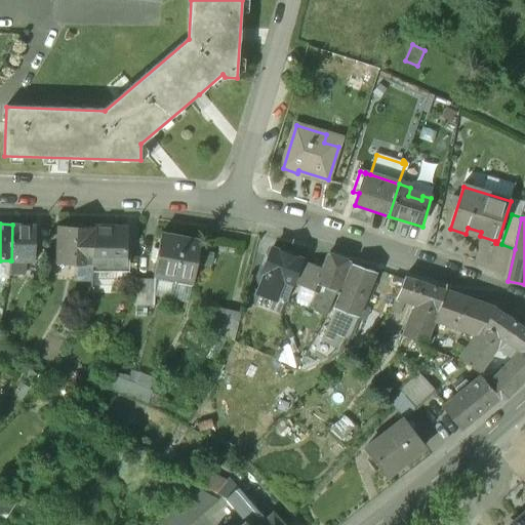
[(36,226),(12,225),(11,260),(10,260),(9,274),(25,275),(25,261),(35,261),(36,226)]
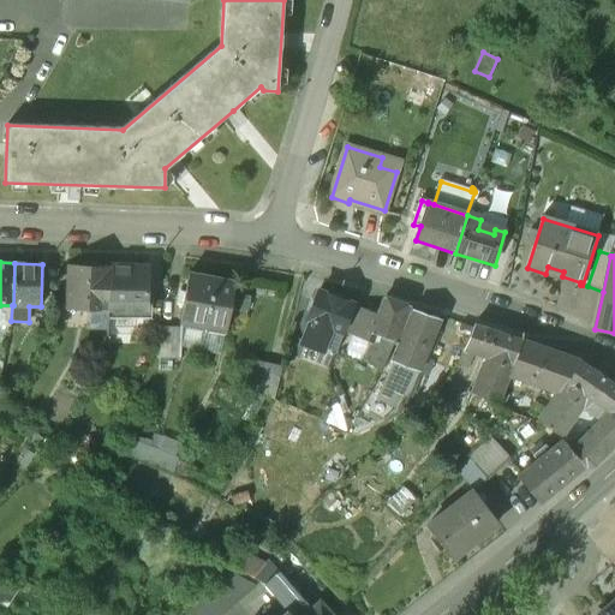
[(136,266),(111,264),(111,267),(108,310),(130,310),(130,318),(147,318),(148,267),(136,267),(136,266)]
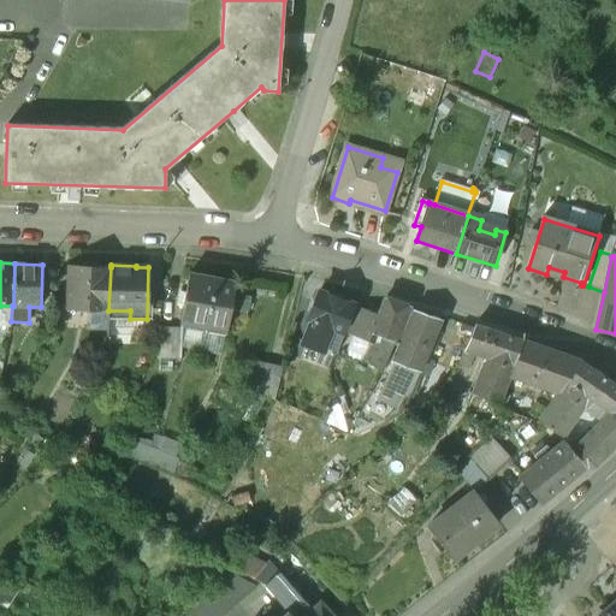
[(111,267),(69,266),(67,309),(108,311),(111,267)]
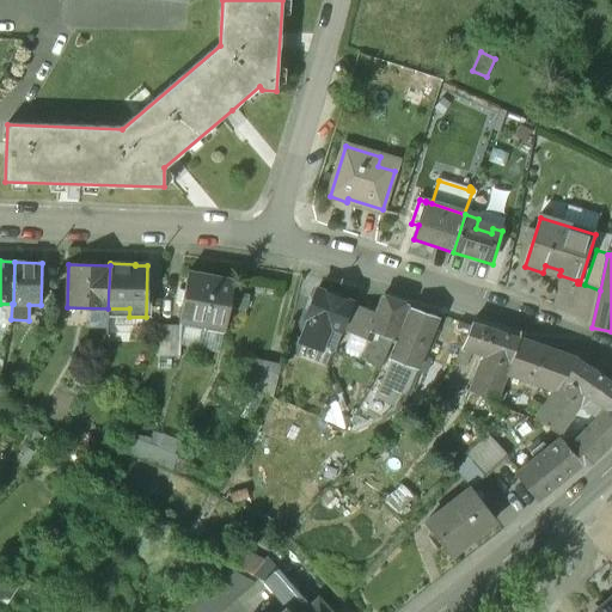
[(234,282),(188,274),(179,320),(207,325),(226,329),(234,282)]
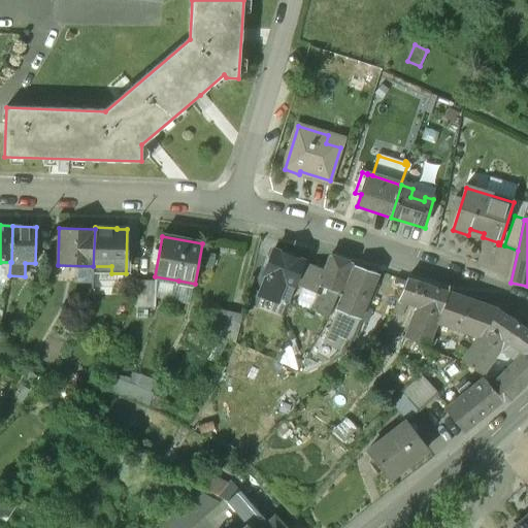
[(305,263),(274,252),(265,274),(268,275),(260,295),(277,301),(285,283),(296,287),(305,263)]
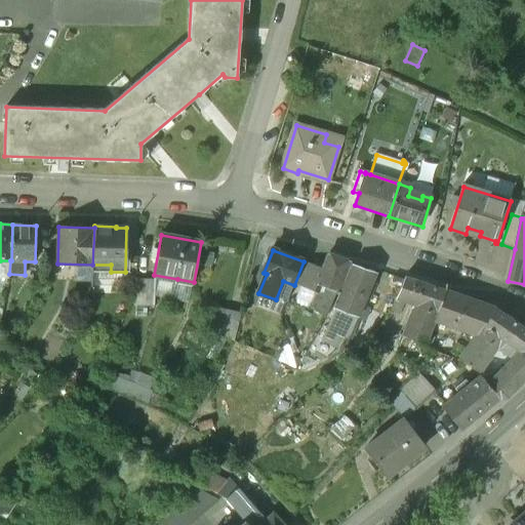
[(330,254),(324,270),(304,261),(294,285),(317,294),(311,309),(327,319),(337,293),(338,292),(350,261),(330,254)]
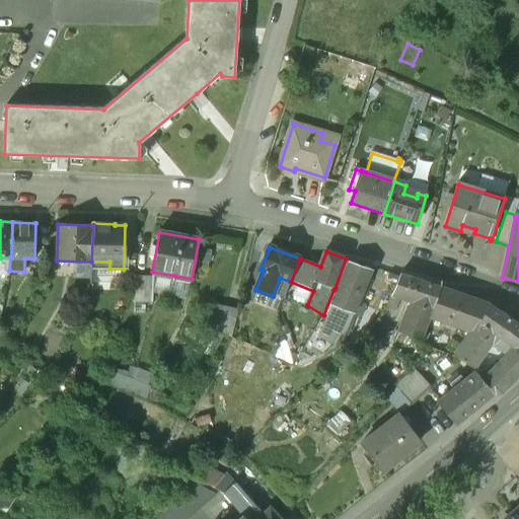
[(370,271),(350,264),(331,306),(349,312),(354,314),(355,314),(360,300),(359,300),(370,271)]
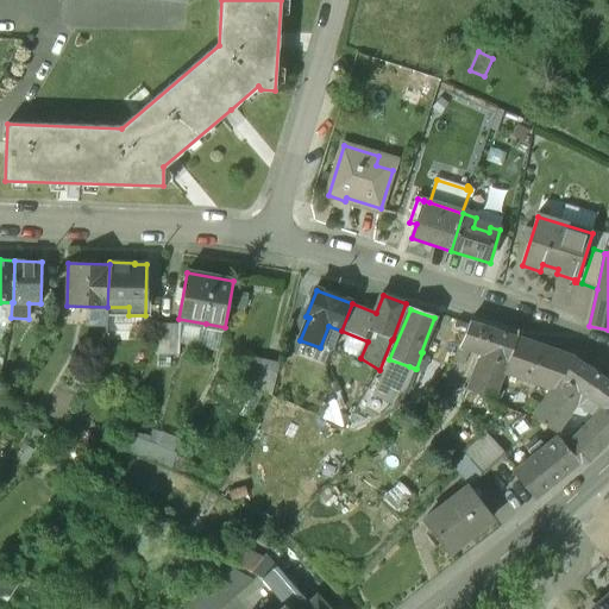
[(519,340),(471,324),(460,346),(484,356),(475,378),(478,380),(479,385),(489,390),(490,387),(496,389),(503,374),(506,366),(507,366),(518,341),(518,343),(519,340)]
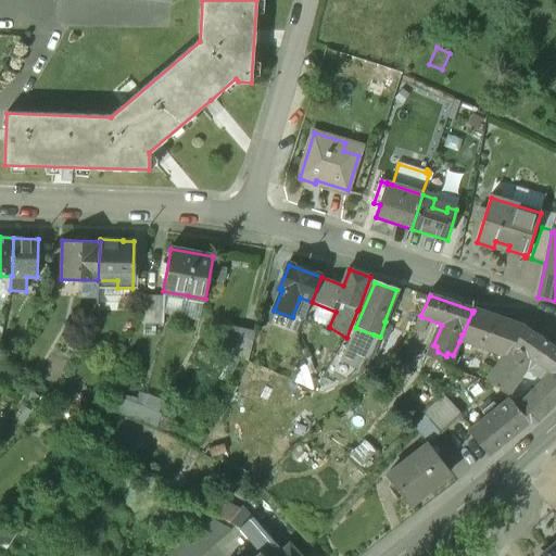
[(165,297),(146,297),(144,315),(140,324),(164,325),(165,297)]
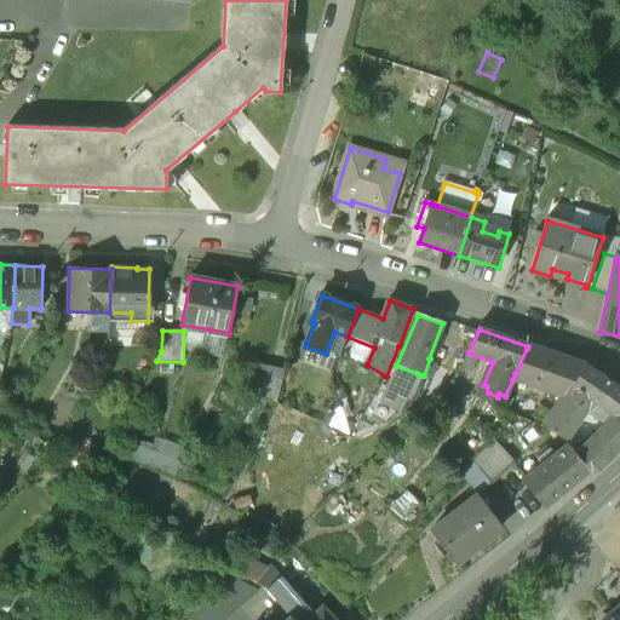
[(586,367),(528,346),(527,349),(516,373),(516,374),(517,375),(515,380),(564,397),(586,367)]
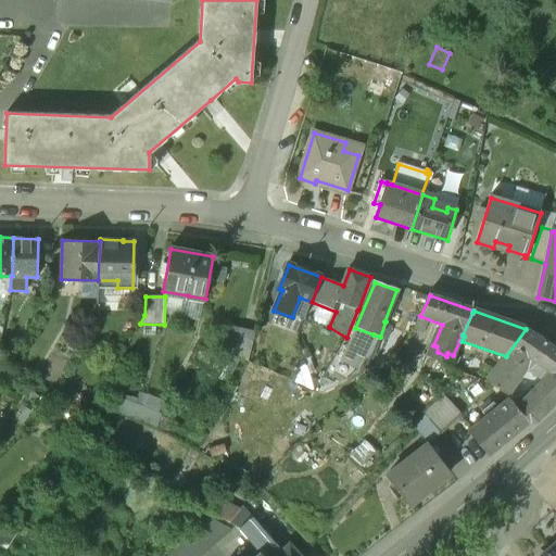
[(255,332),(239,329),(232,358),(249,362),(255,332)]
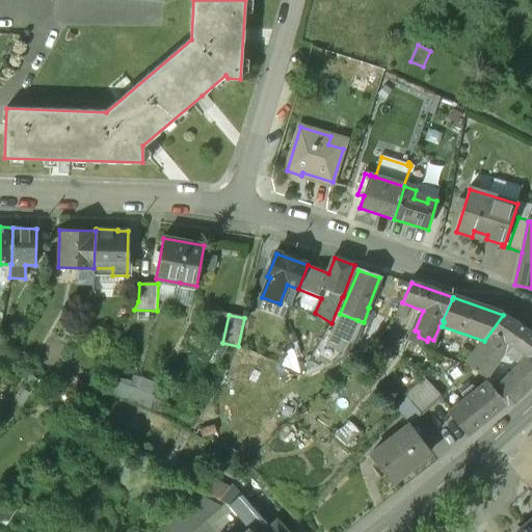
[(531,335),(503,315),(484,341),(467,366),(485,379),(503,354),(506,356),(507,355),(521,366),(529,358),(531,360),(531,335)]
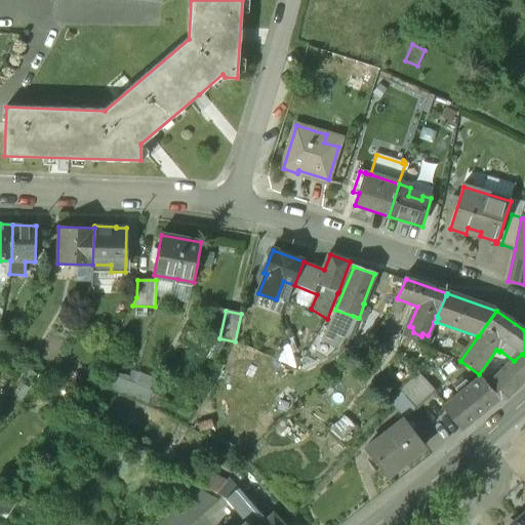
[(349,326),(348,327),(354,328),(354,329),(358,318),(353,316),(349,326)]
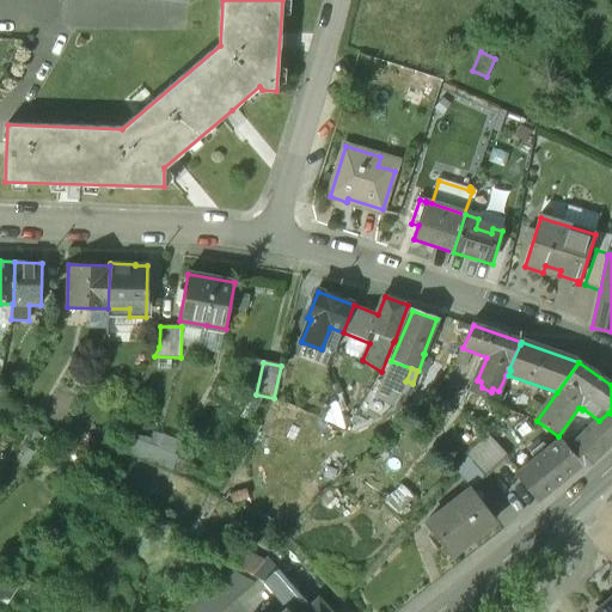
[(387,374),(380,392),(387,395),(405,401),(412,383),(405,381),(407,380),(387,374)]
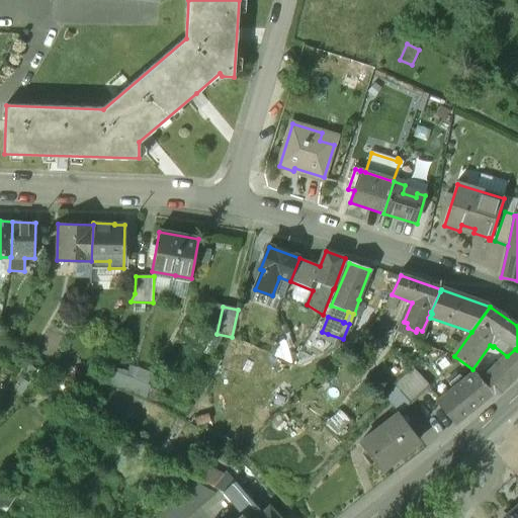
[(404,322),(402,325),(395,340),(403,344),(406,337),(417,343),(422,331),(417,329),(416,332),(408,328),(407,323),(404,322)]
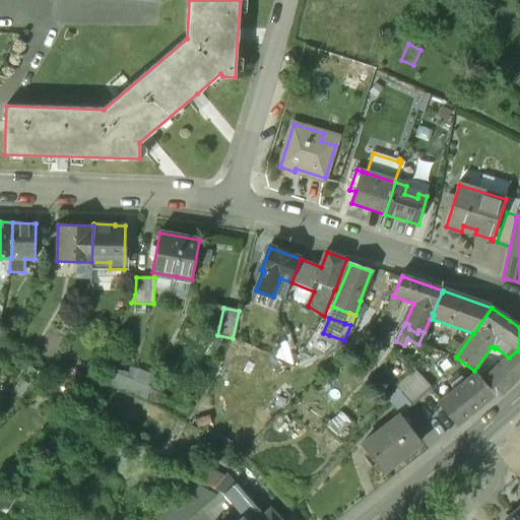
[(329,335),(323,333),(318,341),(323,344),(329,335)]
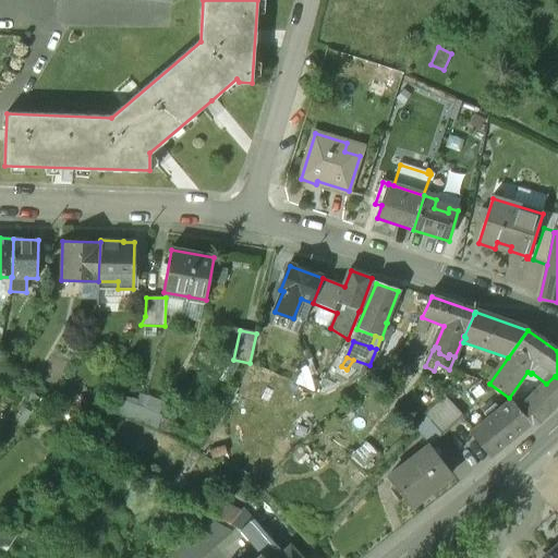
[(379,367),(375,366),(368,374),(375,379),(388,370),(381,364),(379,367)]
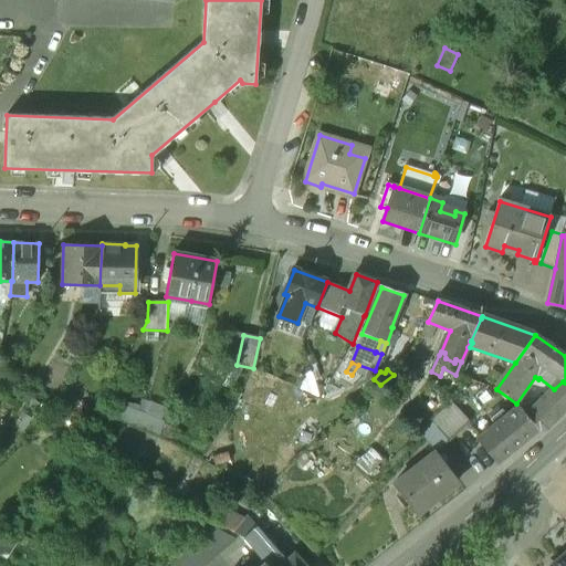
[(554,389),(545,398),(544,397),(543,398),(544,399),(527,417),(540,431),(547,430),(565,411),(565,383),(563,381),(554,389)]
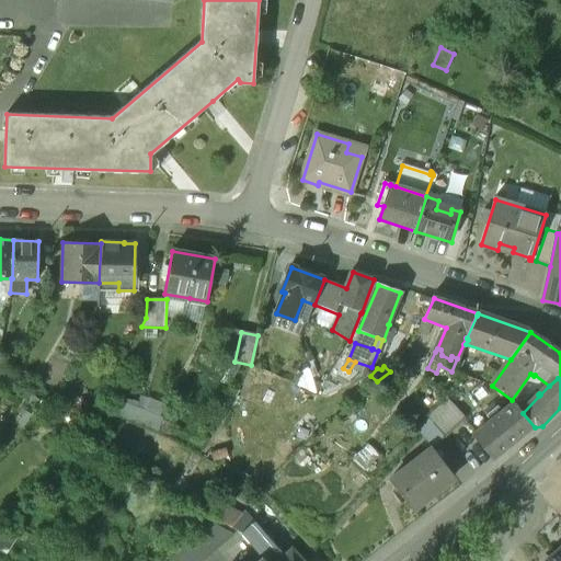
[(110,412),(130,421),(137,408),(116,399),(110,412)]
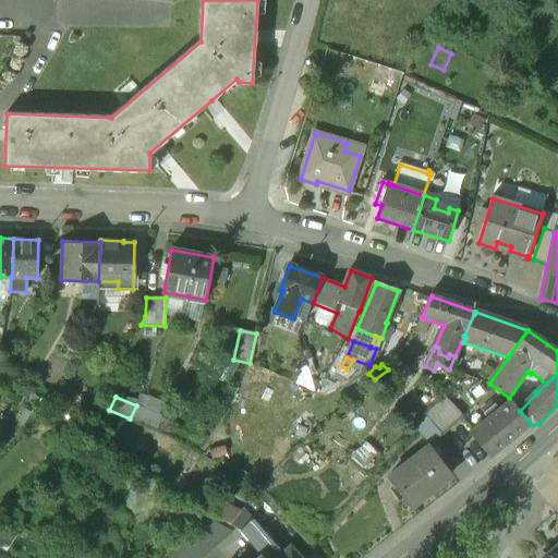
[(463,419),(446,399),(443,401),(426,417),(443,437),(444,437),(463,419)]
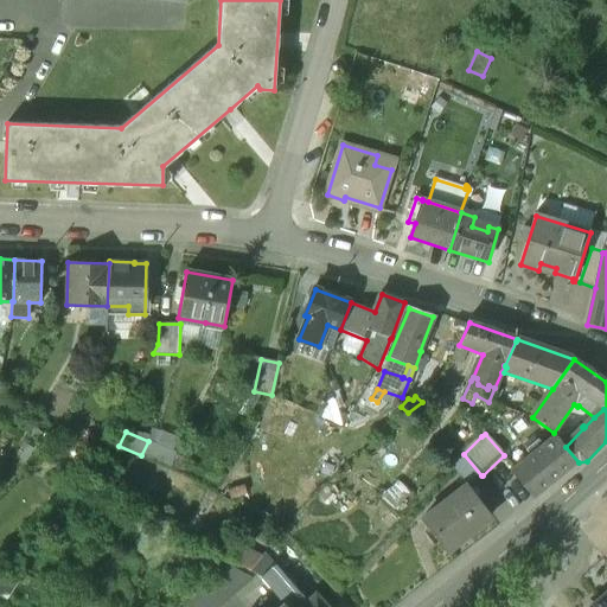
[(556,435),(543,446),(538,441),(526,451),(530,457),(511,471),(535,499),(579,462),(566,447),(556,435)]
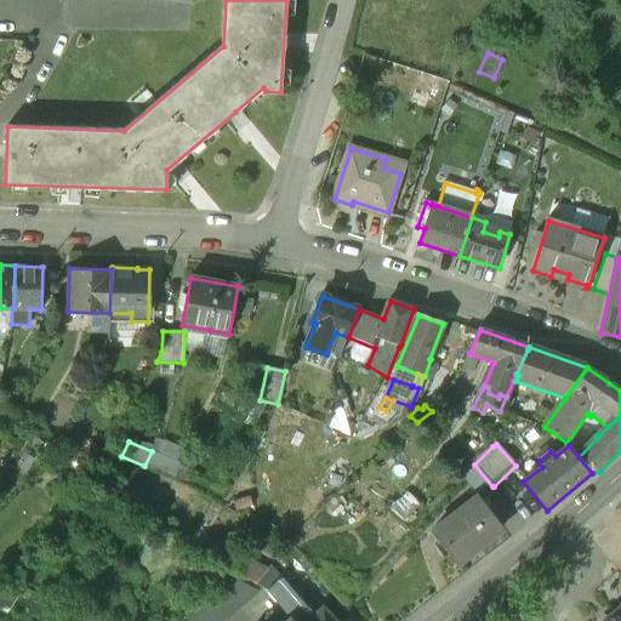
[(180,463),(152,451),(144,466),(174,478),(180,463)]
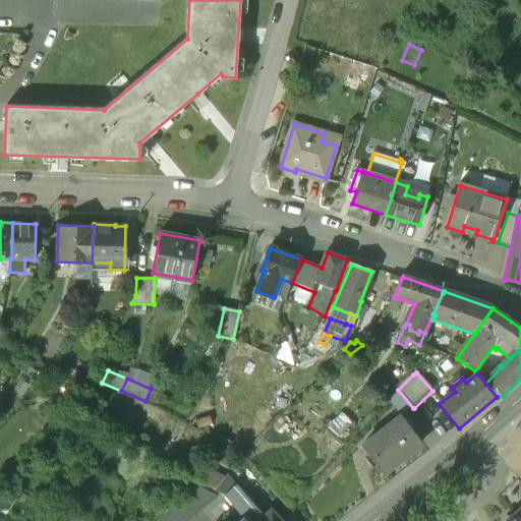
[(398,390),(387,400),(402,417),(402,418),(413,408),(398,390)]
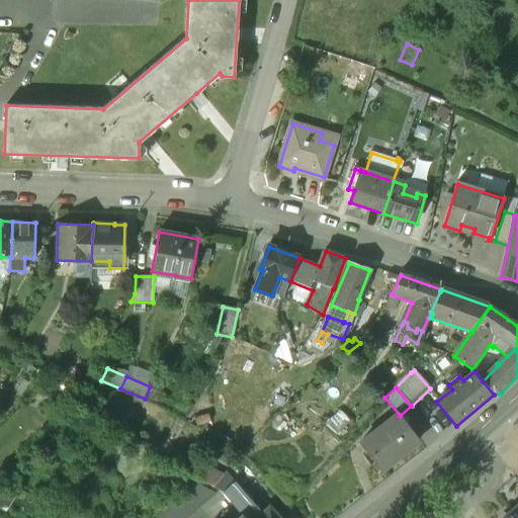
[(340,412),(328,424),(338,434),(350,422),(340,412)]
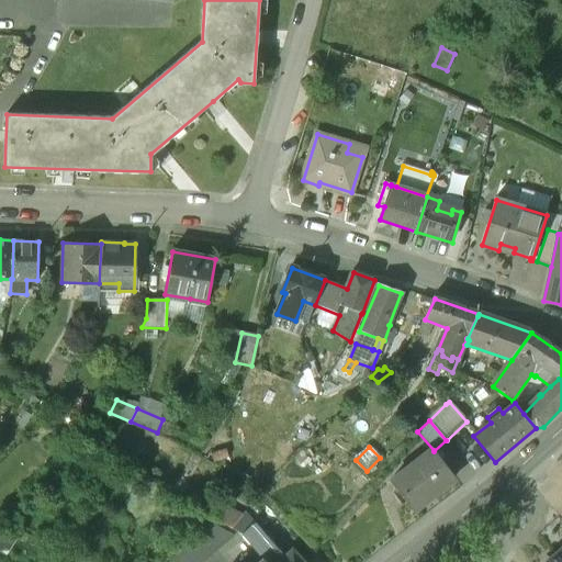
[(434,450),(392,483),(414,513),(456,480),(434,451),(434,450)]
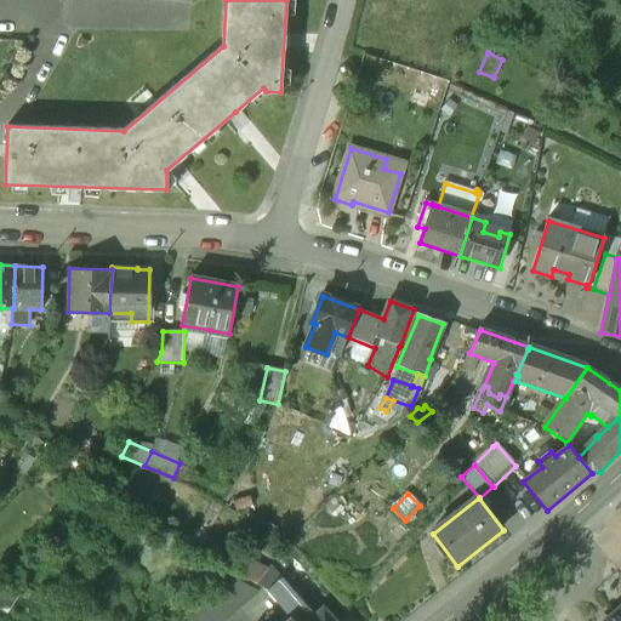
[(214,502),(193,540),(203,546),(223,508),(214,502)]
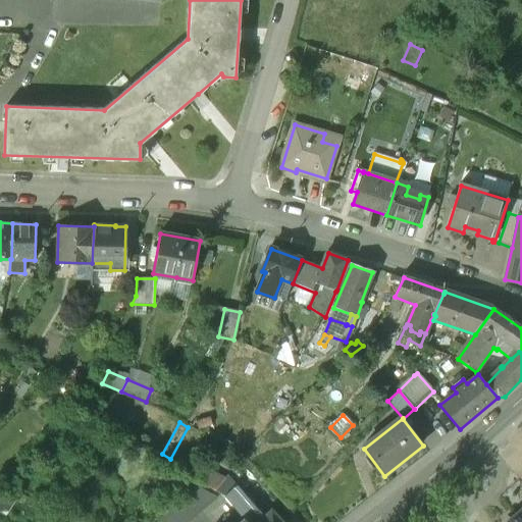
[(225,479),(202,467),(194,480),(224,497),(224,498),(236,486),(229,480),(226,480),(225,479)]
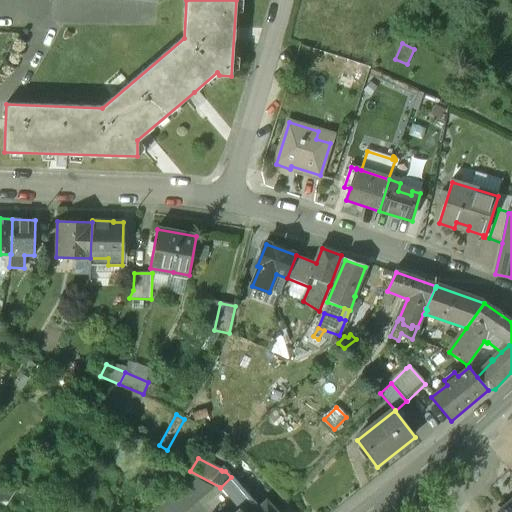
[(251,471),(240,459),(235,463),(232,467),(231,468),(242,480),(251,471)]
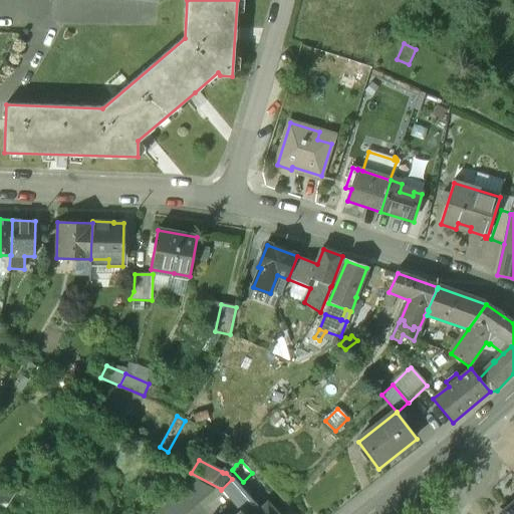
[(186,513),(213,491),(191,478),(149,513),(186,513)]
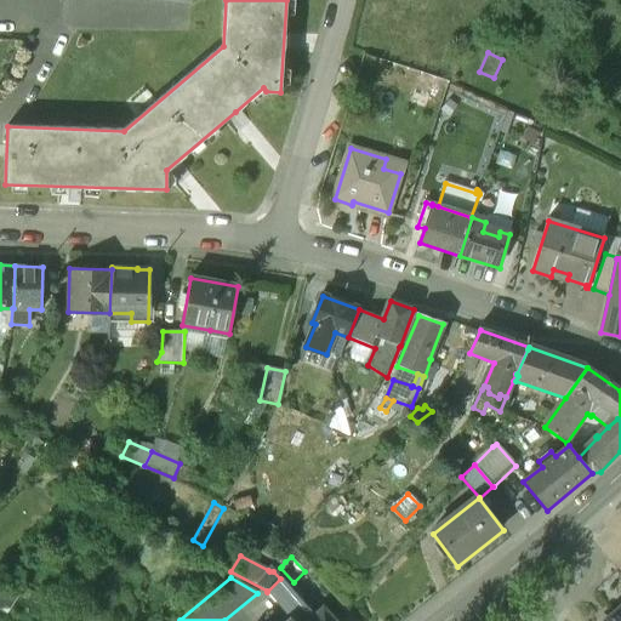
[(334,620),(323,609),(313,617),(280,579),(267,592),(268,593),(280,607),(283,610),(291,620),(334,620)]
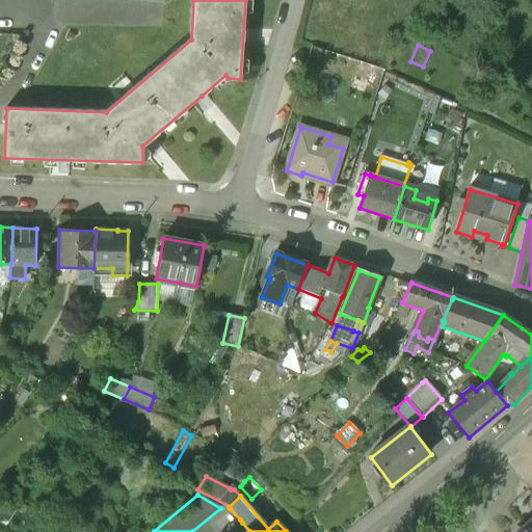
[(240,520),(230,508),(223,513),(234,525),(240,520)]
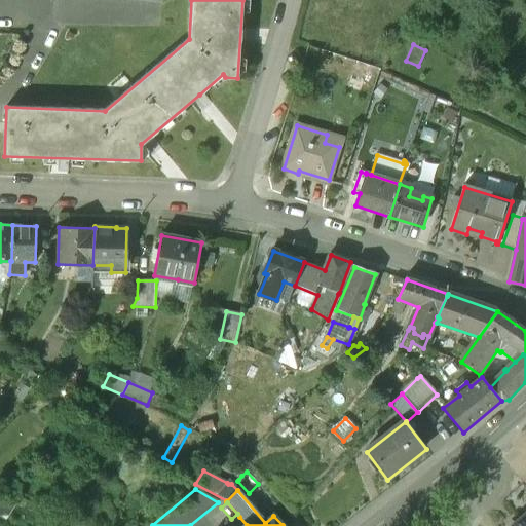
[(247,525),(239,517),(227,525),(247,525)]
